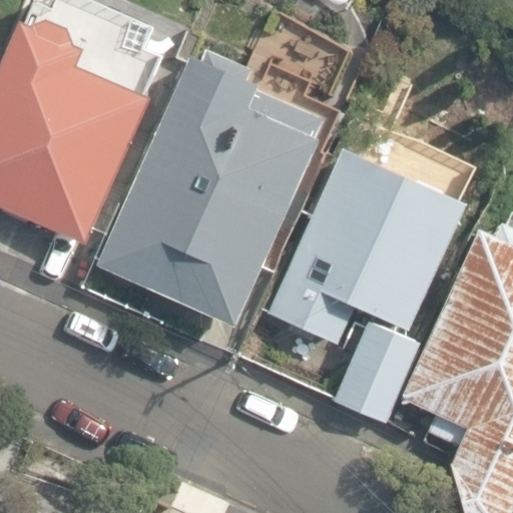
[(28,219),(84,243),(147,96),(77,66),(84,49),(74,44),(68,26),(40,14),(24,21),(19,19),(0,62),(0,207),(6,210),(4,213),(27,223),(28,219)]
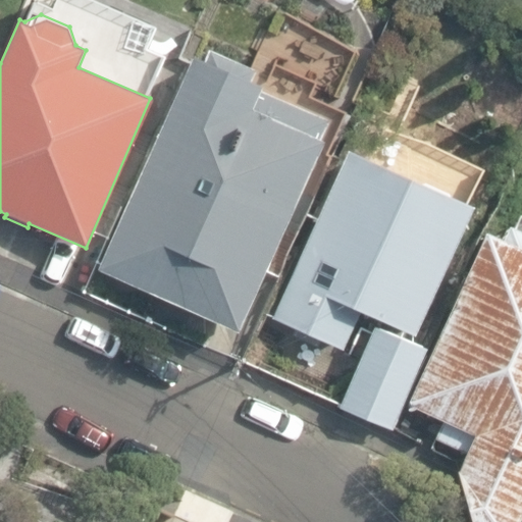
[(98,269),(239,331),(323,140),(319,139),(325,121),(257,92),(260,85),(193,54),(98,269)]
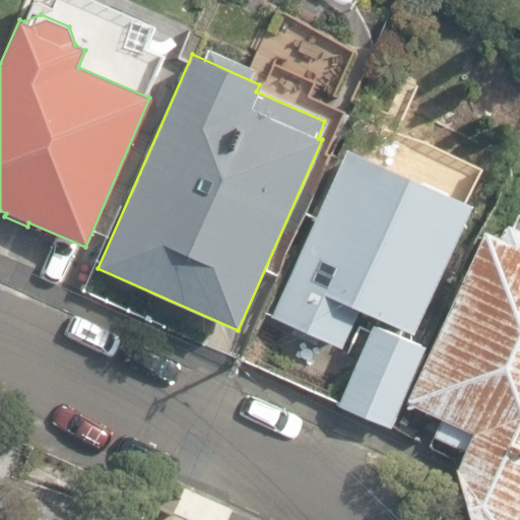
[(272,316),(340,347),(356,311),(412,336),(469,208),(344,152),(272,316)]
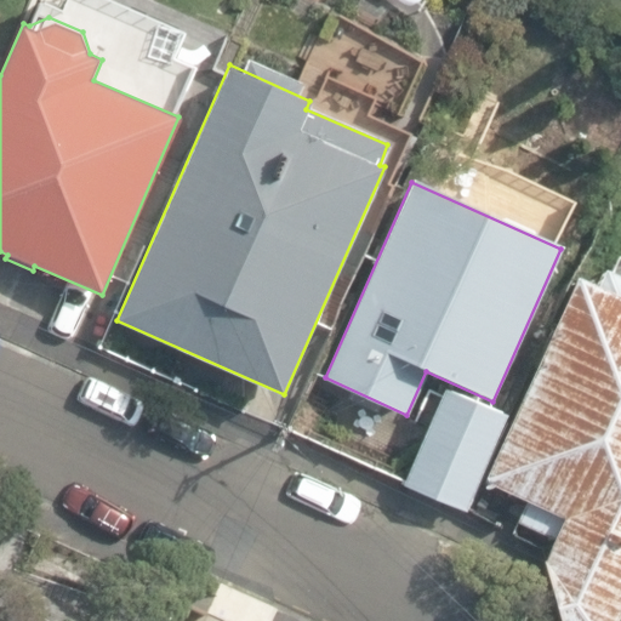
[(543,562),(562,620),(614,620),(620,605),(620,285),(604,278),(600,285),(577,275),(485,480),(527,499),(517,522),(554,539),(543,562)]
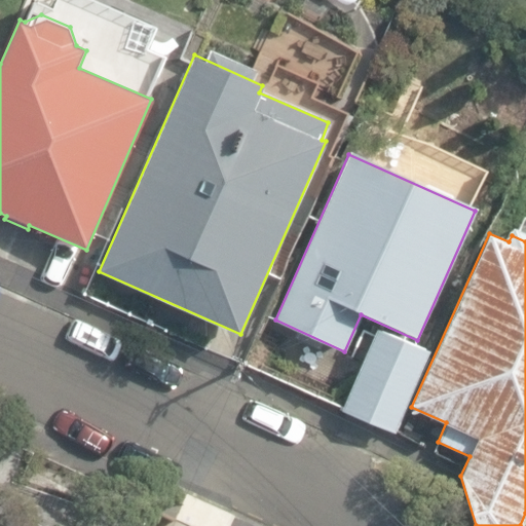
[(341,411),(396,435),(430,353),(377,330),(341,411)]
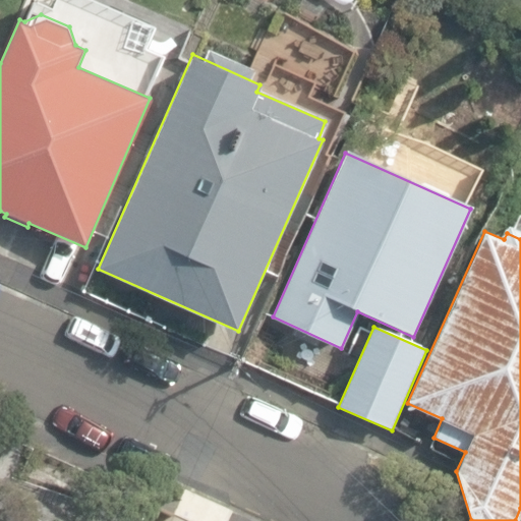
All buildings are outlined.
